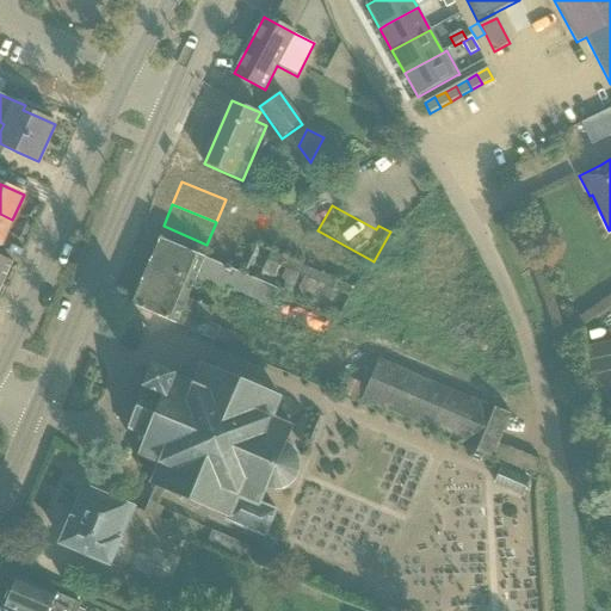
[(260,215),(251,211),(246,224),(254,229),(260,215)]
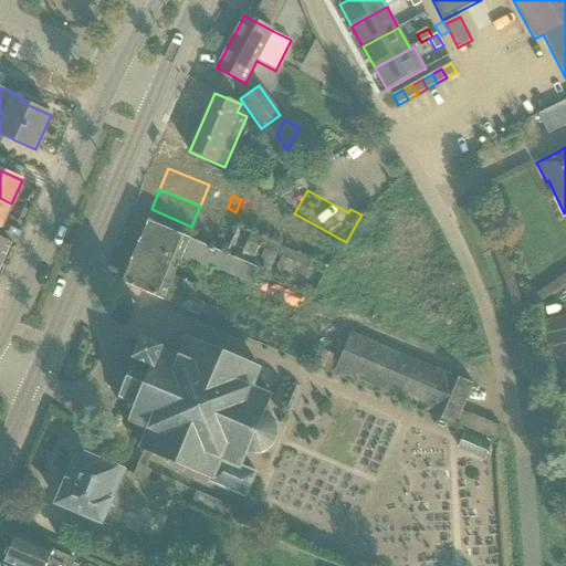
[(0,226),(1,227),(11,203),(0,198),(0,226)]
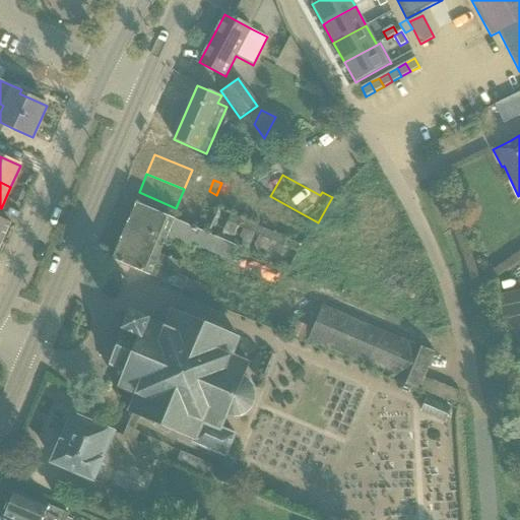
[(251,200),(254,193),(243,188),(240,195),(251,200)]
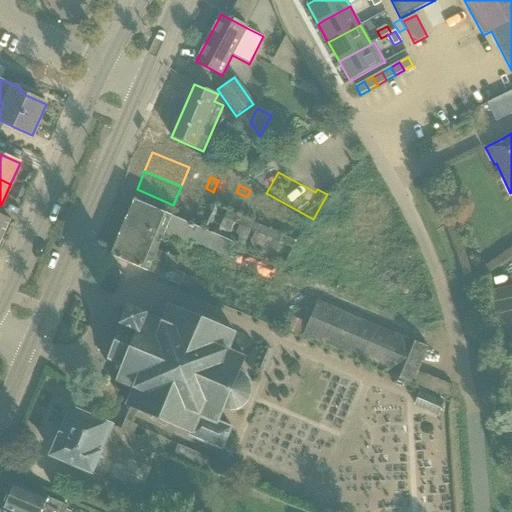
[(206,188),(201,199),(208,203),(213,192),(206,188)]
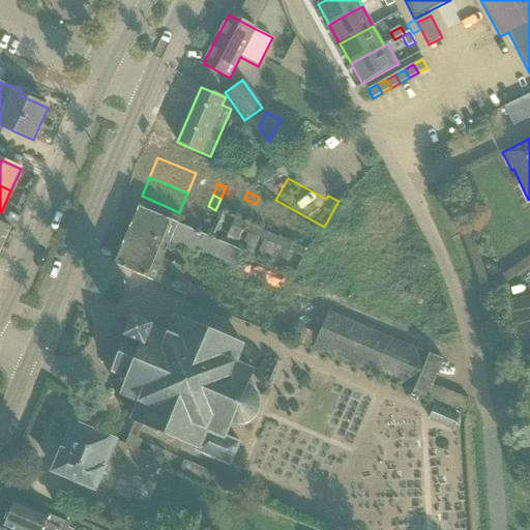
[(142,196),(134,215),(172,232),(179,212),(142,196)]
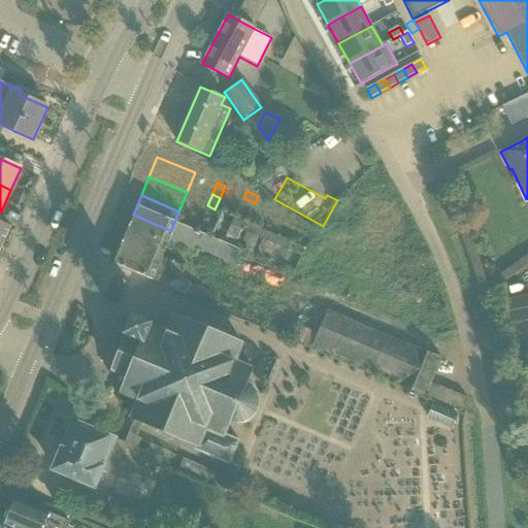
[(263,206),(274,211),(277,204),(266,199),(263,206)]
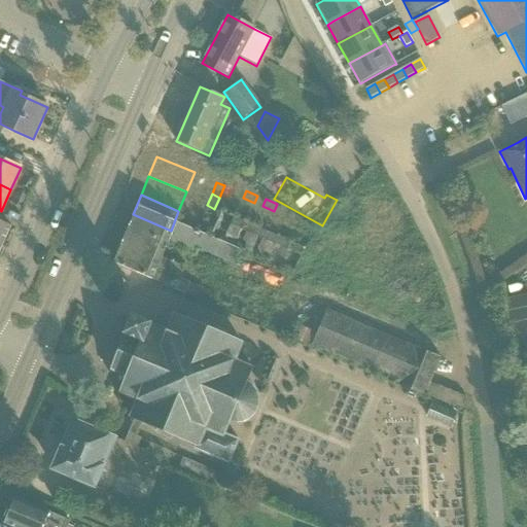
[(230,203),(215,237),(236,245),(250,211),(230,203)]
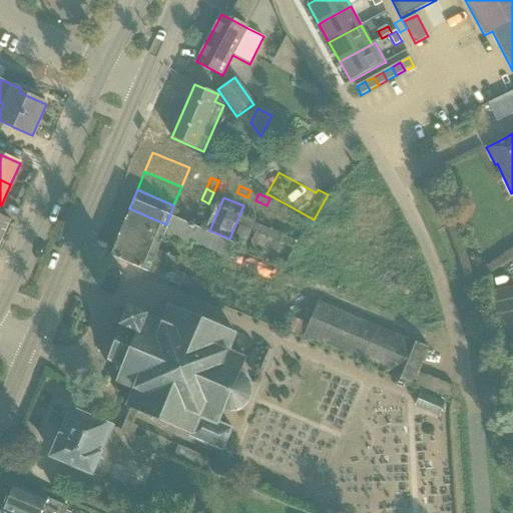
[(278,210),(281,202),(270,198),(267,205),(278,210)]
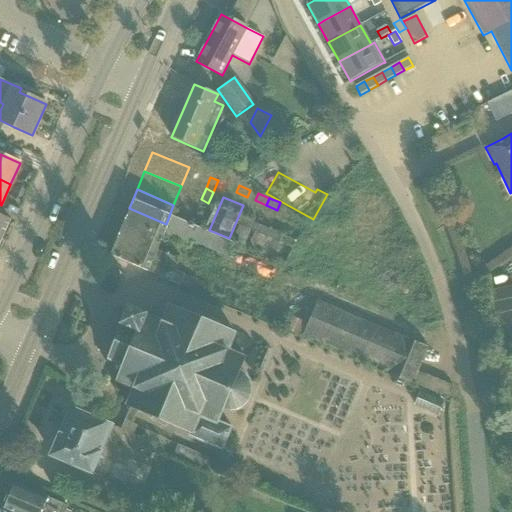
[(243,205),(229,238),(248,246),(262,213),(243,205)]
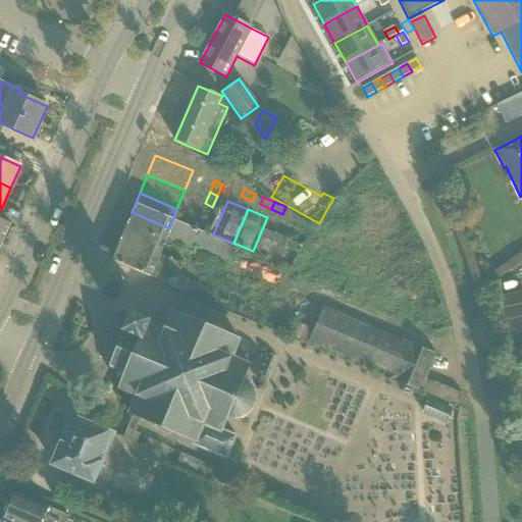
[(126,210),(113,242),(165,263),(178,232),(169,228),(132,212),(126,210)]
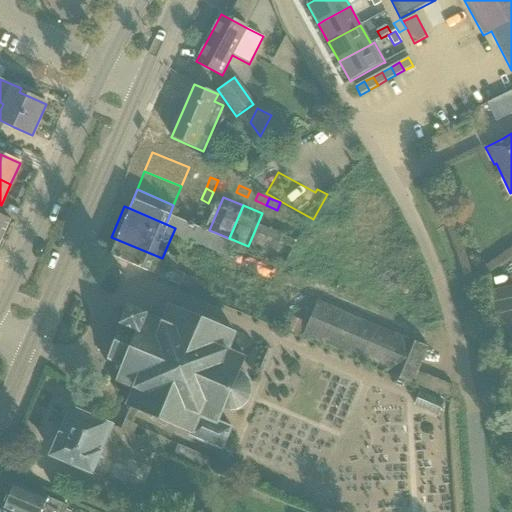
[(262,213),(248,246),(267,254),(281,221),(262,213)]
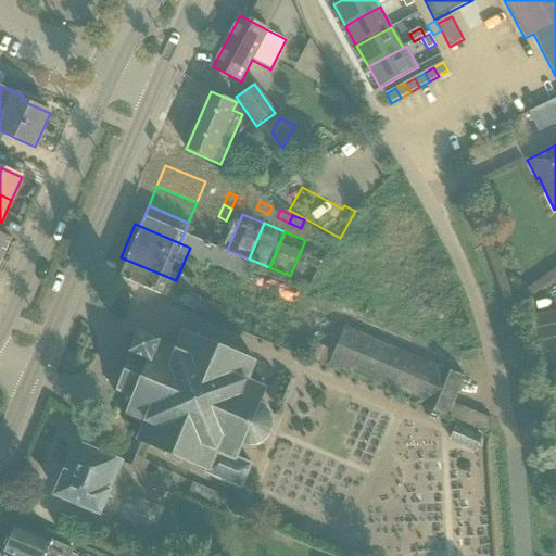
[(212,232),(206,243),(215,247),(219,237),(212,232)]
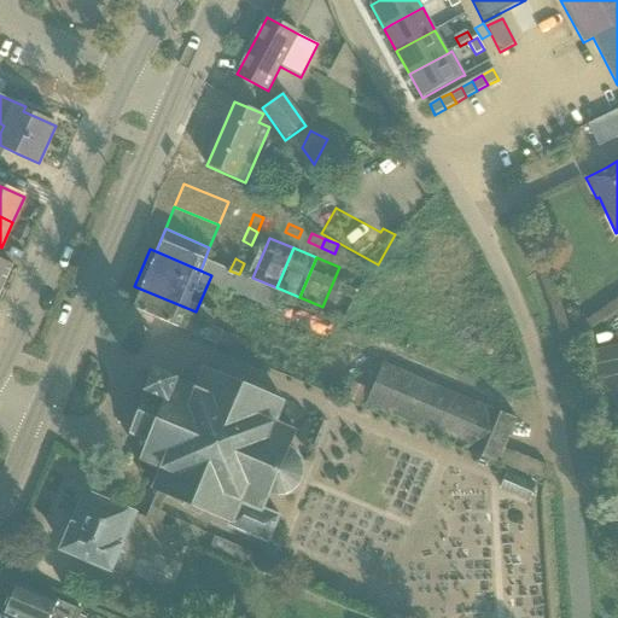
[(0,293),(12,266),(0,260),(0,293)]
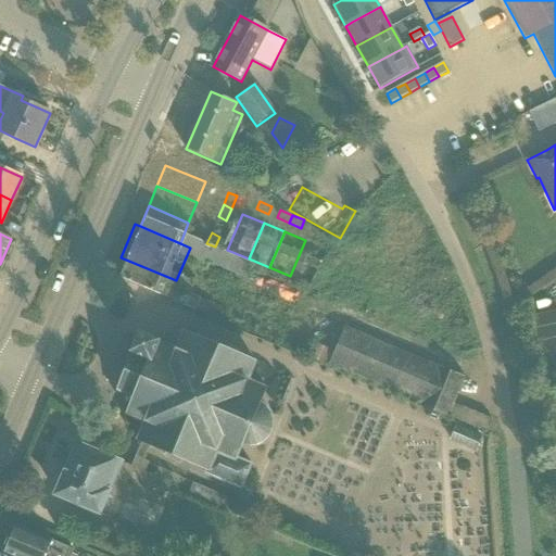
[(313,242),(308,250),(321,255),(325,248),(313,242)]
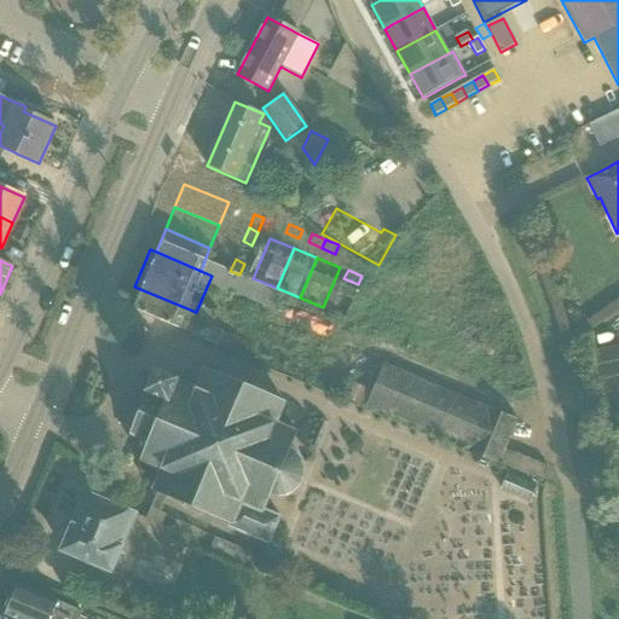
[(392,291),(382,314),(428,331),(437,308),(392,291)]
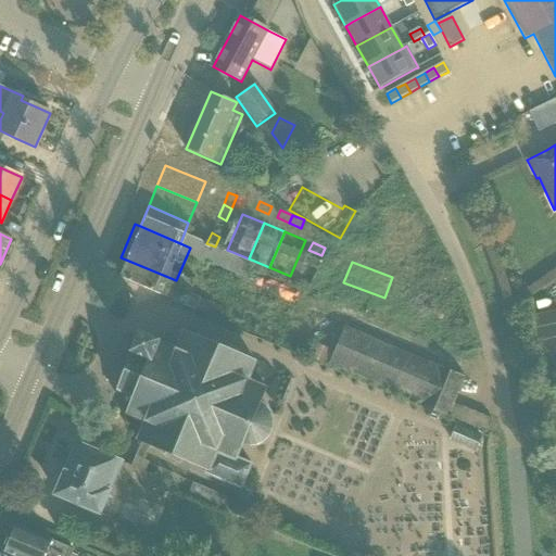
[(301,268),(295,280),(304,285),(310,272),(301,268)]
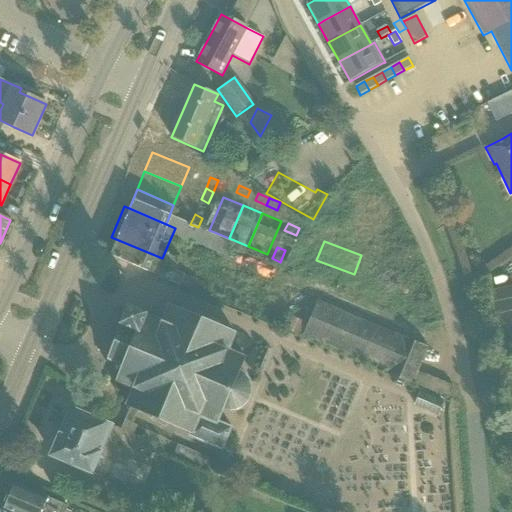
[(275,268),(270,279),(278,282),(282,271),(275,268)]
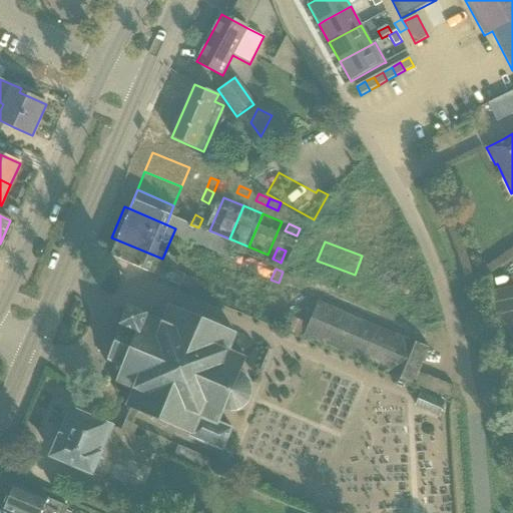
[(310,281),(303,301),(340,315),(348,295),(310,281)]
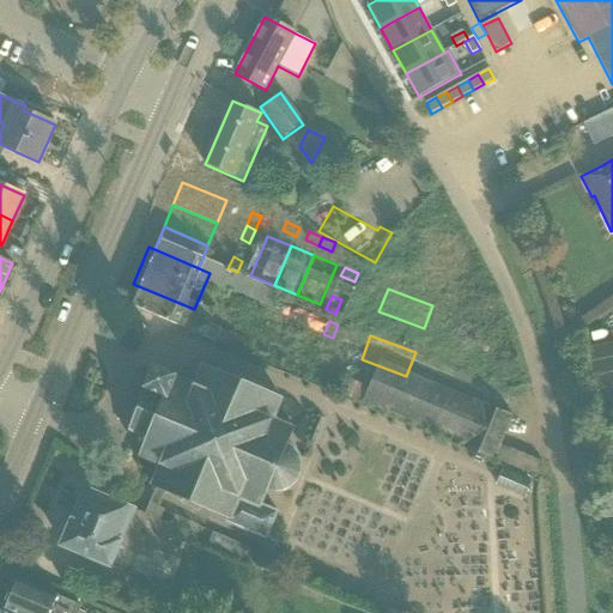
[(596,390),(612,387),(612,341),(588,347),(596,390)]
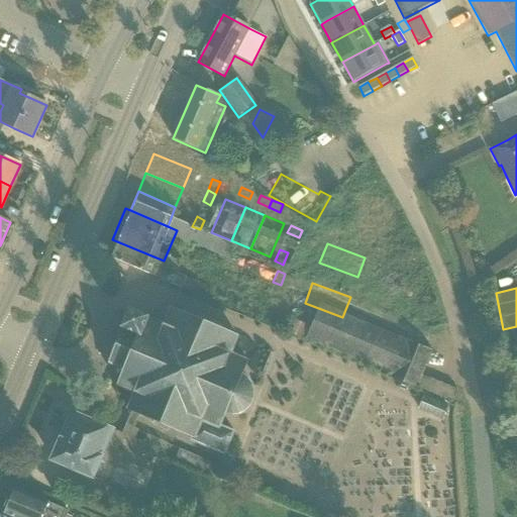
[(133,411),(128,423),(133,425),(137,413),(146,417),(146,418),(167,426),(168,425),(193,435),(192,437),(191,437),(190,440),(223,453),(232,431),(218,425),(223,413),(232,415),(236,415),(244,411),(249,405),(252,400),(253,394),(252,391),(251,386),(248,381),(244,378),(239,375),(245,360),(229,353),(236,336),(210,324),(211,322),(200,317),(198,321),(171,309),(164,326),(149,320),(149,318),(131,311),(123,329),(125,330),(110,364),(119,368),(117,372),(118,375),(122,377),(119,386),(135,393),(128,409),(133,411)]
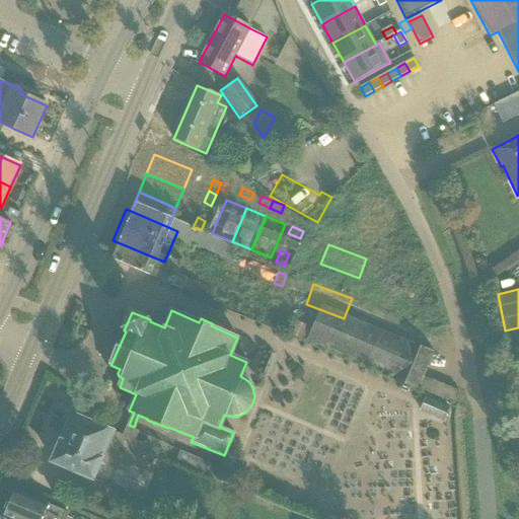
[(326,313),(314,352),(432,389),(443,350),(326,313)]
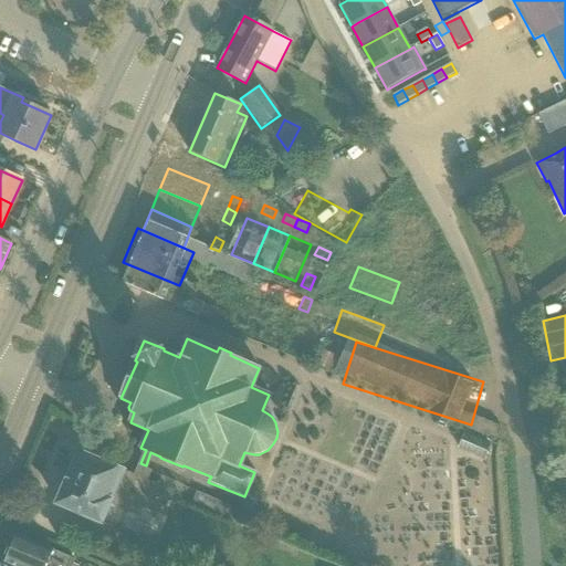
[(459,448),(483,459),(490,444),(464,435),(459,448)]
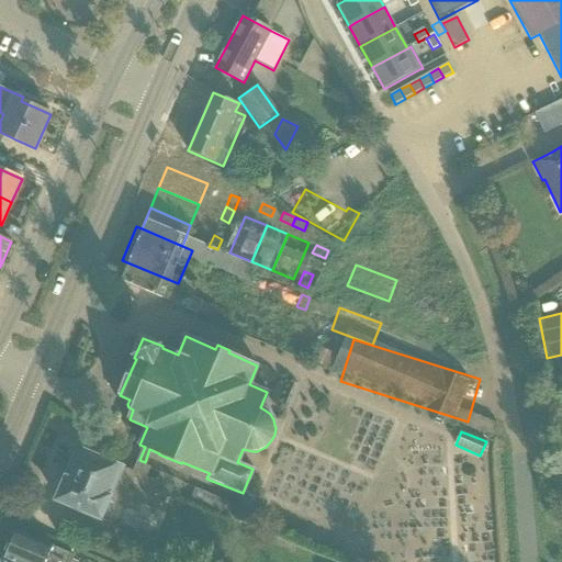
[(57,501),(77,509),(98,518),(107,497),(136,509),(139,502),(154,508),(163,484),(145,476),(149,467),(143,464),(145,462),(139,460),(134,473),(79,449),(69,471),(70,472),(68,480),(66,479),(57,501)]
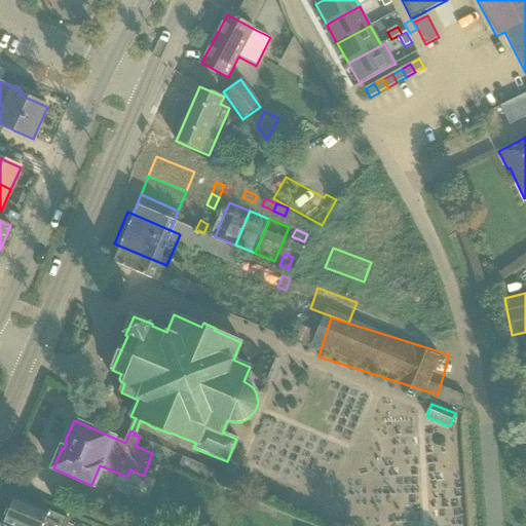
[(216,489),(222,473),(181,456),(179,463),(210,476),(205,485),(216,489)]
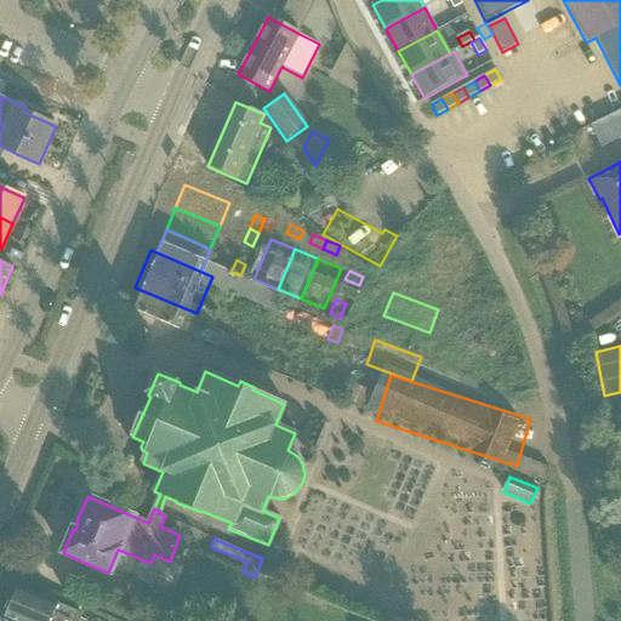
[(6,617),(13,620),(47,620),(49,619),(55,620),(75,620),(80,613),(41,597),(20,587),(6,617)]
